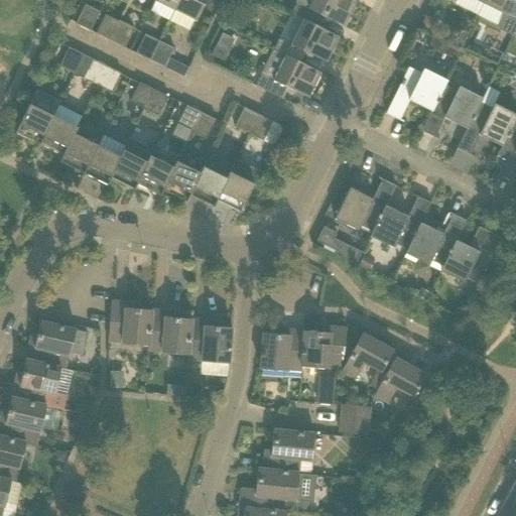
[(154,0),(154,1),(156,1),(150,12),(169,21),(174,11),(179,0),(154,0)]
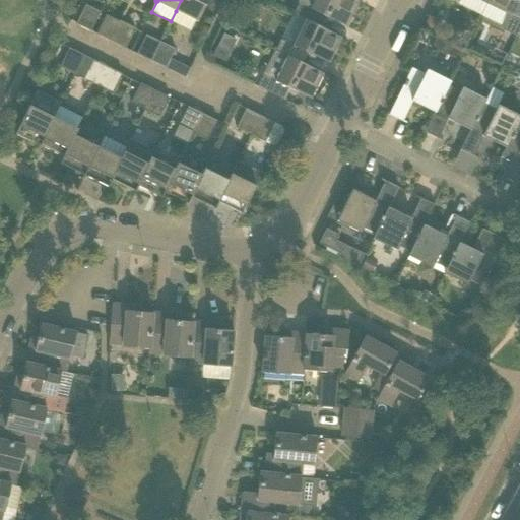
[(181,0),(176,11),(196,21),(206,0),(181,0)]
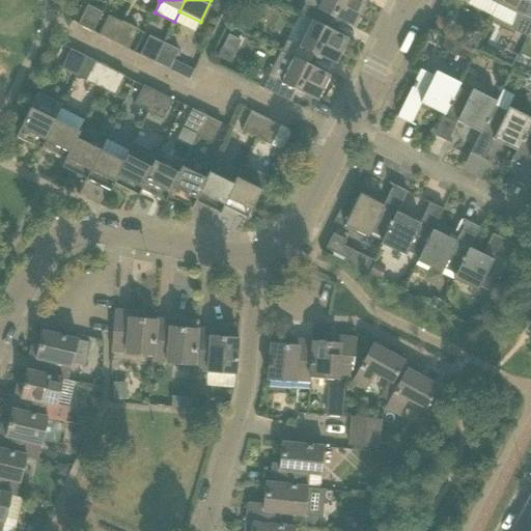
[(355,28),(367,2),(363,0),(322,0),(317,9),(305,3),(300,16),(311,21),(312,21),(324,27),(325,26),(330,16),(355,28)]
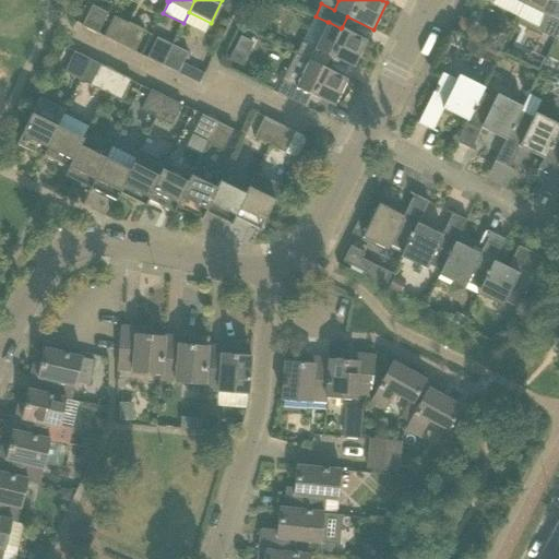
[(523,4),(524,0),(491,0),(494,1),(491,4),(516,16),(523,4)]
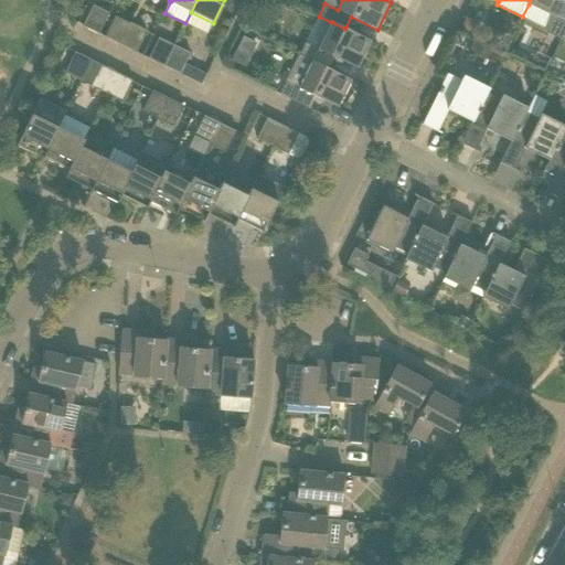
[(564,0),(530,0),(529,4),(554,17),(546,33),(561,40),(564,29),(564,0)]
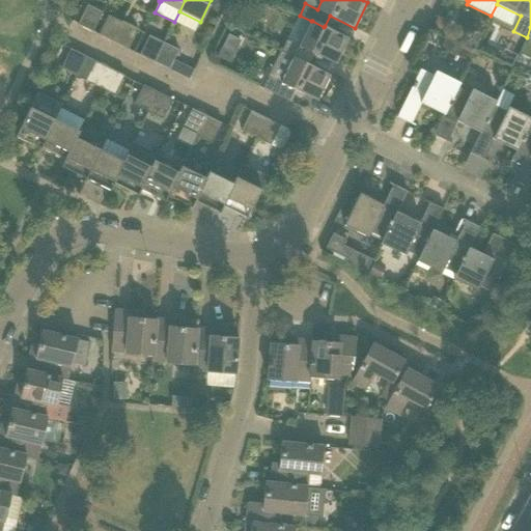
[(78,25),(92,32),(103,12),(88,5),(78,25)]
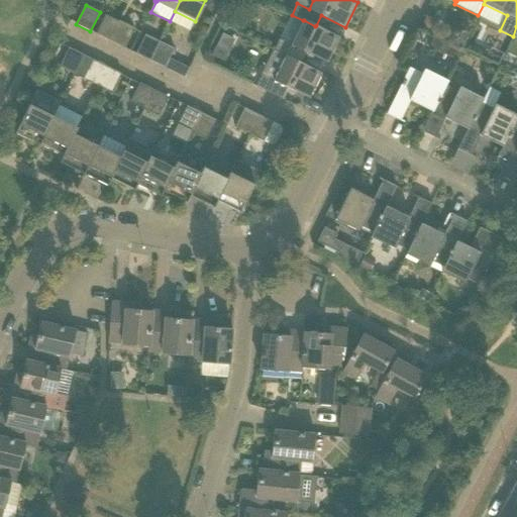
[(110,41),(119,21),(105,14),(96,34),(110,41)]
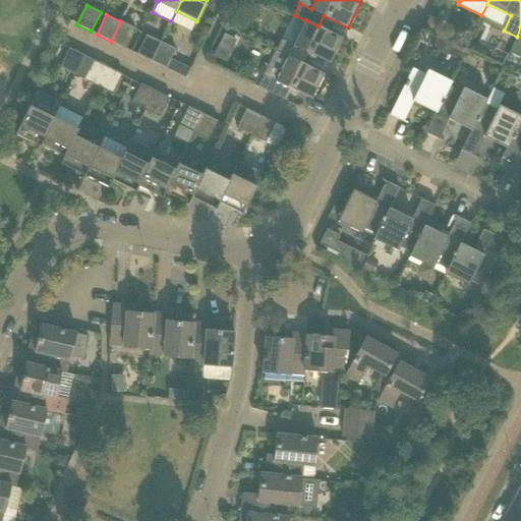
[(431,16),(426,26),(437,32),(442,21),(431,16)]
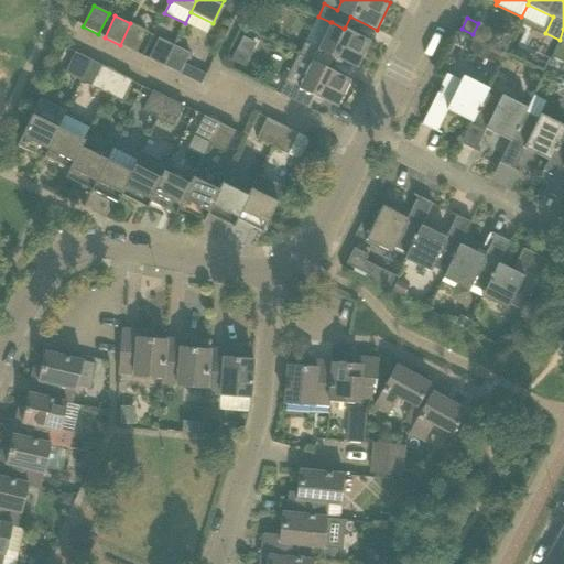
[(331,56),(345,63),(357,68),(371,41),(345,28),(344,29),(332,22),(331,22),(318,49),(305,42),(299,55),(312,61),(325,67),(331,56)]
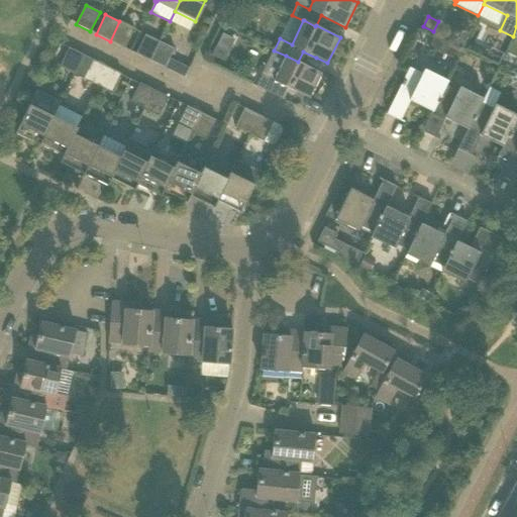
[(134,29),(119,21),(110,41),(124,48),(134,29)]
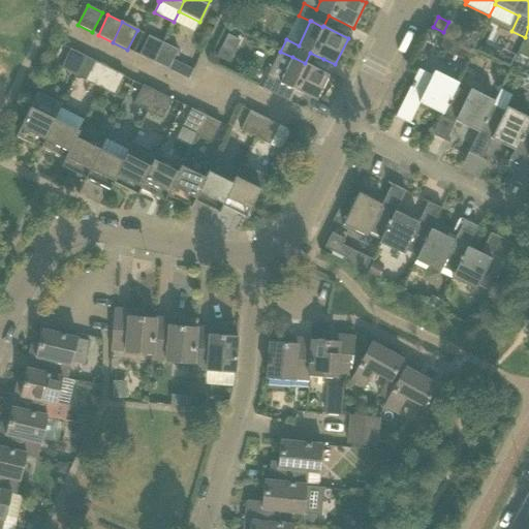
[(426,43),(460,67),(469,54),(435,30),(426,43)]
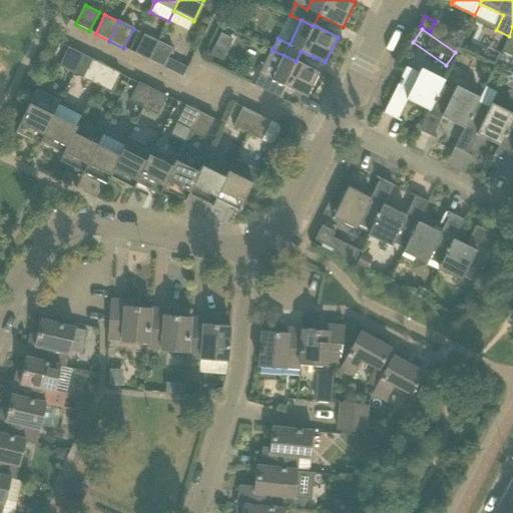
[(230,45),(233,39),(220,33),(216,41),(226,46),(230,45)]
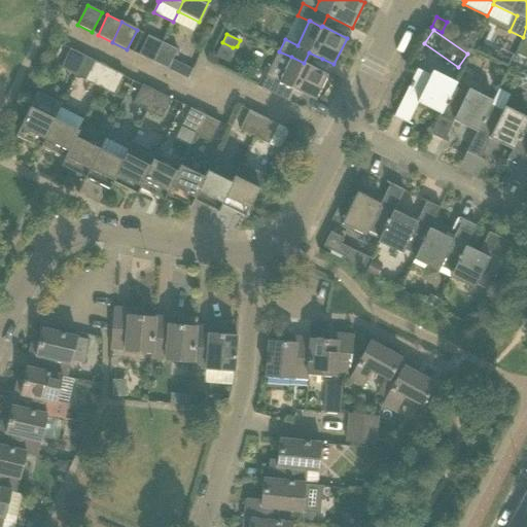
[(152,62),(163,42),(148,35),(138,55),(152,62)]
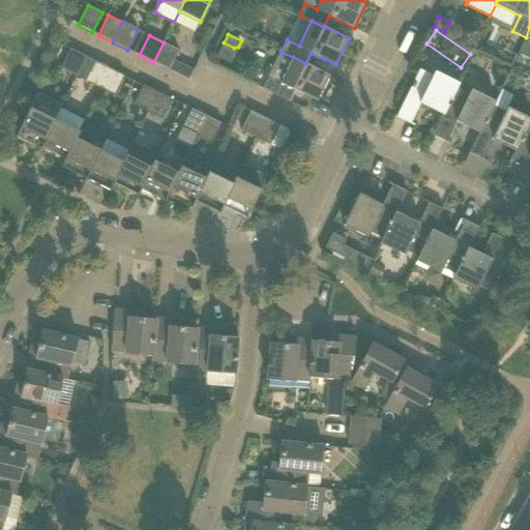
[(189,80),(194,69),(174,60),(179,50),(164,42),(153,62),(189,80)]
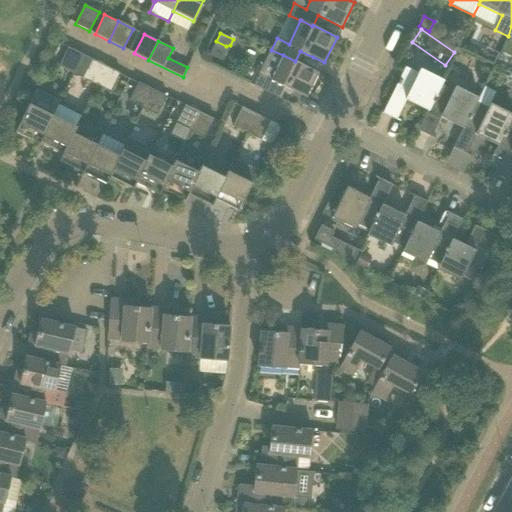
[(82,54),(68,47),(59,67),(73,74),(82,54)]
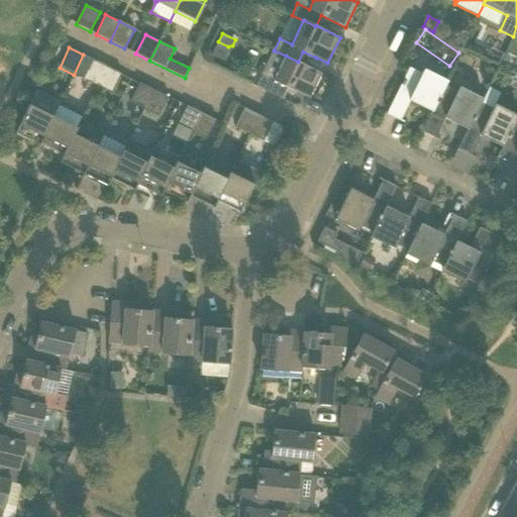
[(310,99),(322,74),(298,62),(286,56),(274,50),(255,86),(280,98),(285,87),(310,99)]
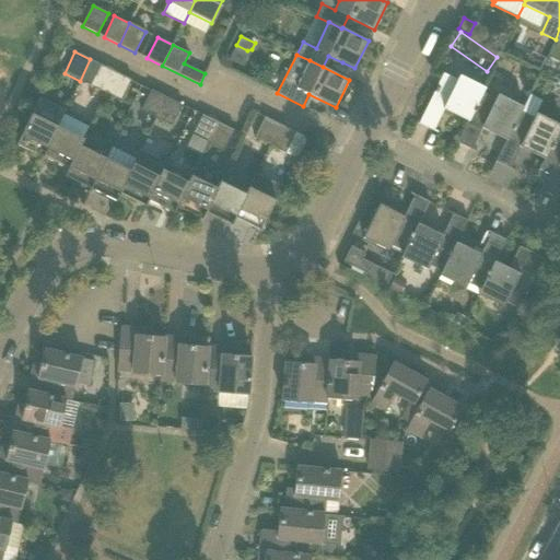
[(115,72),(90,59),(80,81),(90,84),(106,92),(115,72)]
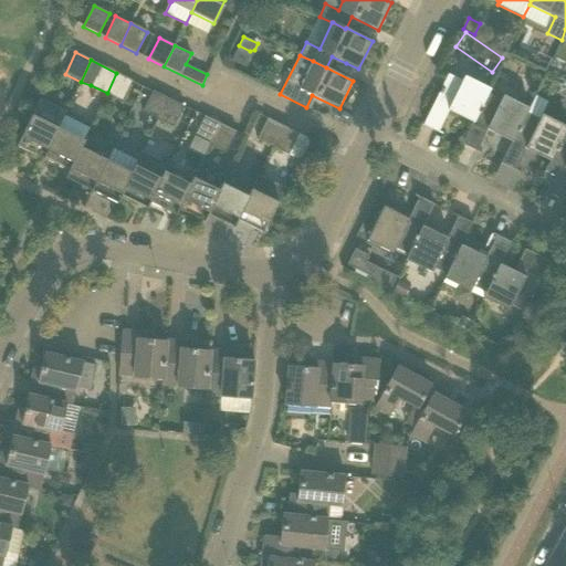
[(501,85),(506,75),(499,71),(493,81),(501,85)]
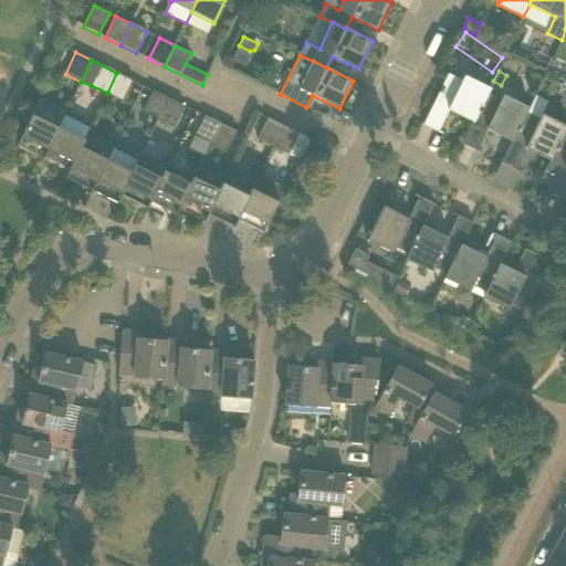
[(116,73),(107,93),(123,102),(133,81),(116,73)]
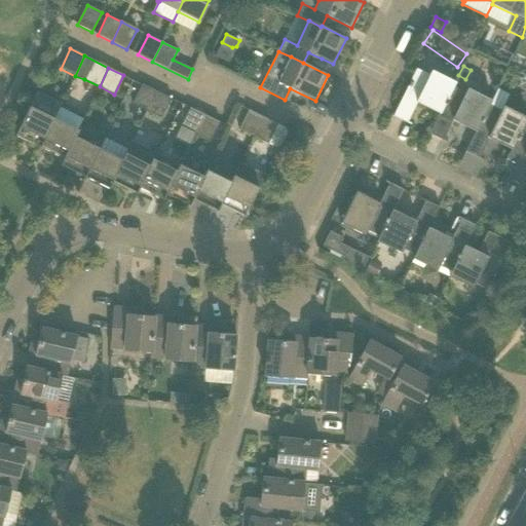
[(417,69),(393,116),(411,124),(408,122),(417,103),(440,114),(453,87),(456,83),(431,71),(429,75),(417,69)]
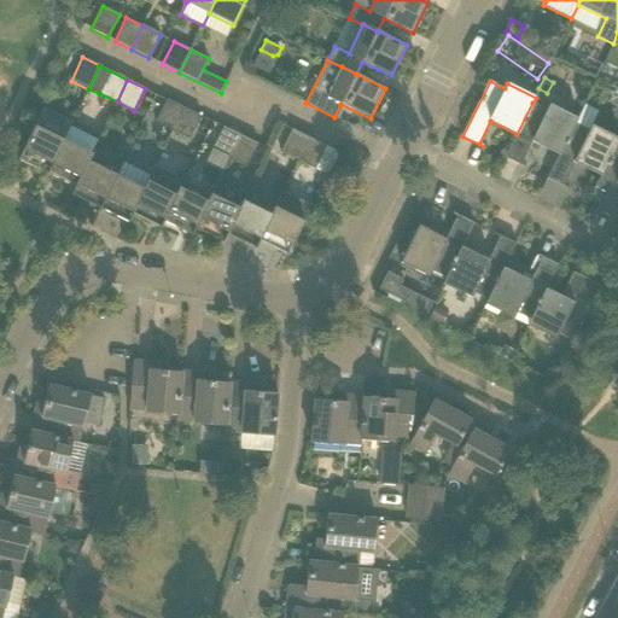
[(156,121),(173,129),(184,108),(167,99),(156,121)]
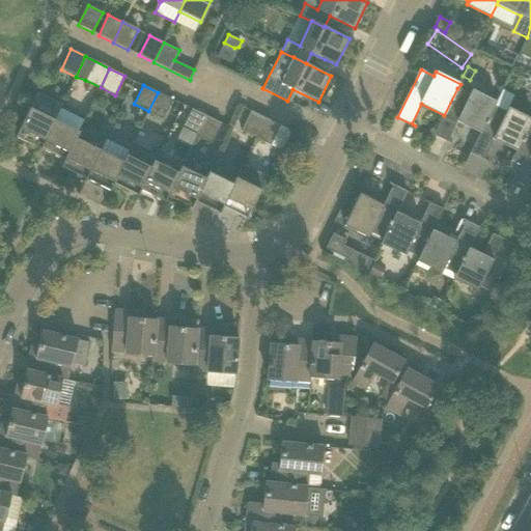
[(457,88),(444,115),(434,135),(451,144),(451,143),(448,141),(457,122),(480,133),(496,101),(472,89),(470,94),(457,88)]
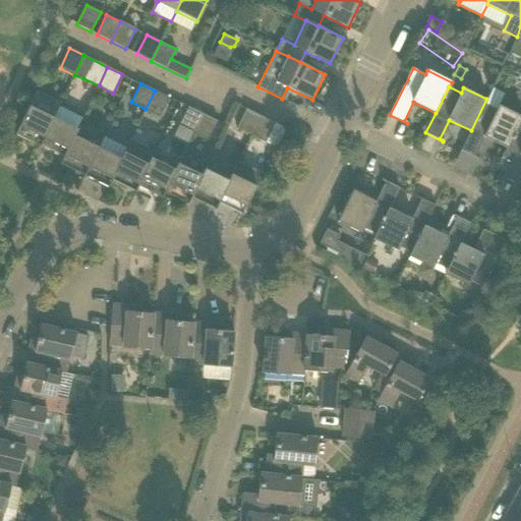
[(155,91),(146,109),(161,116),(170,98),(155,91)]
